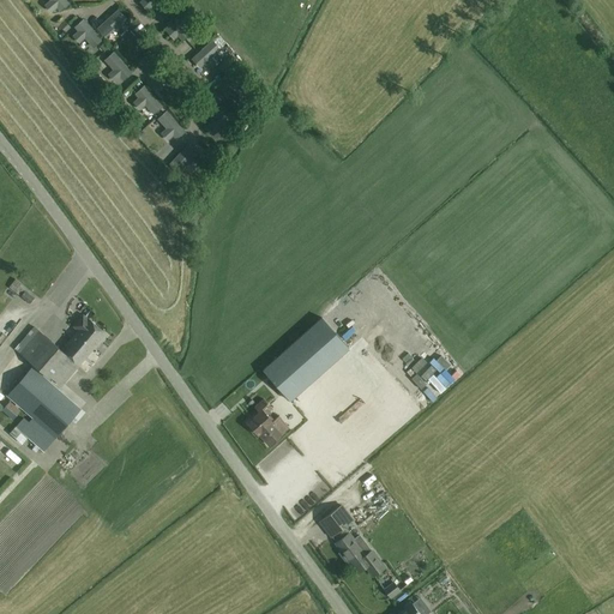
[(49,8),(55,4),(60,10),(68,4),(65,0),(50,0),(46,5),(49,8)]
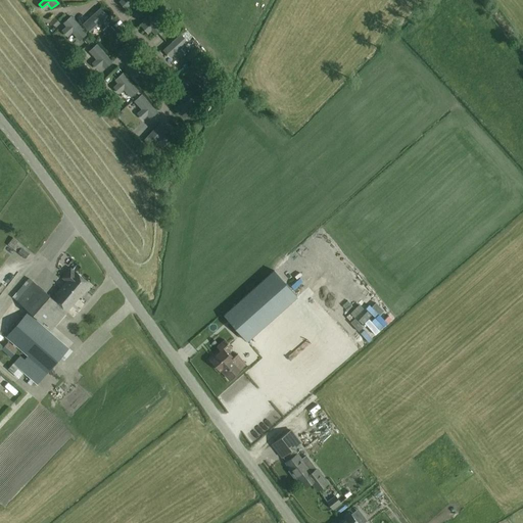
[(127,8),(132,4),(136,8),(139,5),(135,1),(135,0),(122,0),(121,2),(127,8)]
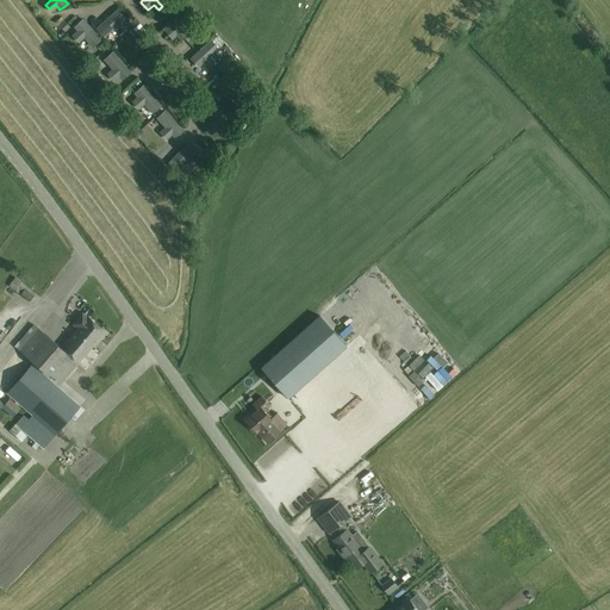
[(123,29),(118,24),(124,18),(117,11),(98,27),(105,36),(114,27),(119,32),(123,29)]
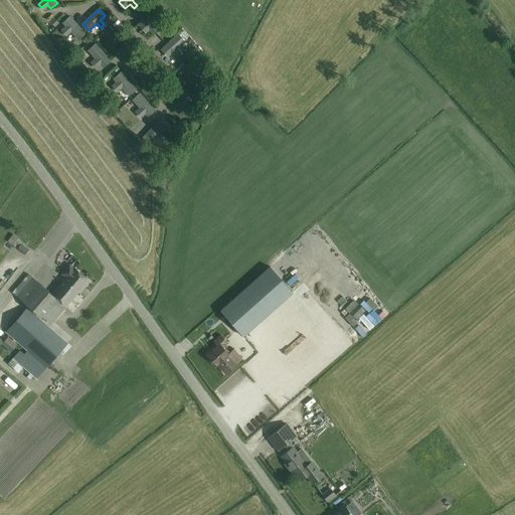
[(146,32),(151,27),(155,32),(159,28),(155,24),(162,17),(156,10),(140,25),(146,32)]
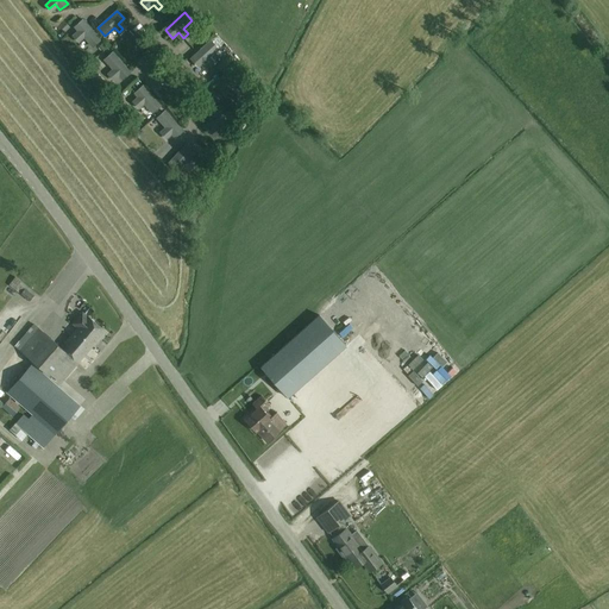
[(75,26),(81,32),(75,38),(79,42),(85,37),(93,46),(101,39),(83,19),(75,26)]
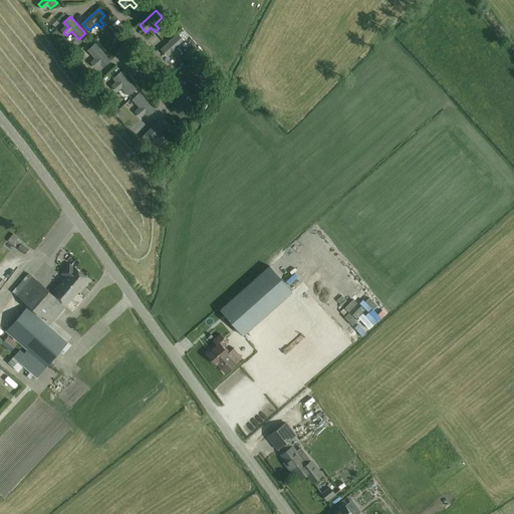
[(168,56),(173,51),(177,55),(180,52),(176,48),(184,41),(178,34),(162,49),(168,56)]
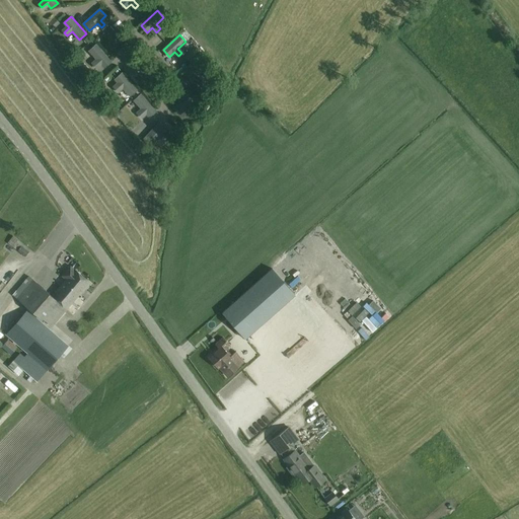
[(95,66),(99,62),(104,67),(112,61),(96,45),(89,51),(96,59),(92,63),(95,66)]
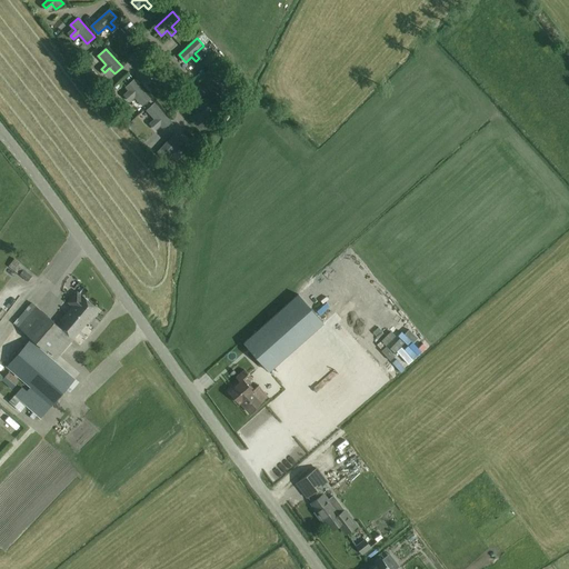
[(163,78),(158,73),(165,68),(157,61),(139,77),(146,85),(155,77),(159,81),(163,78)]
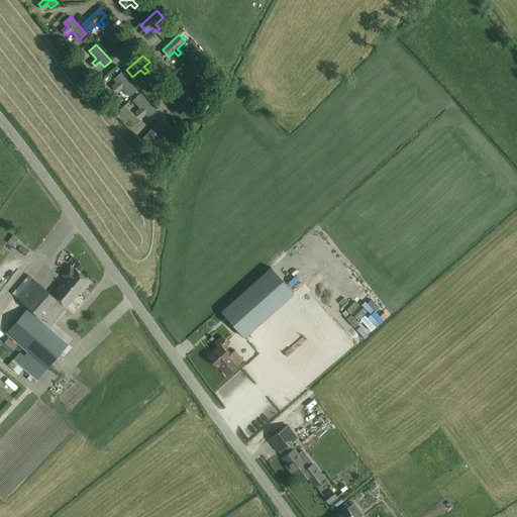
[(191,81),(196,76),(200,80),(203,77),(199,73),(207,66),(201,59),(185,74),(191,81)]
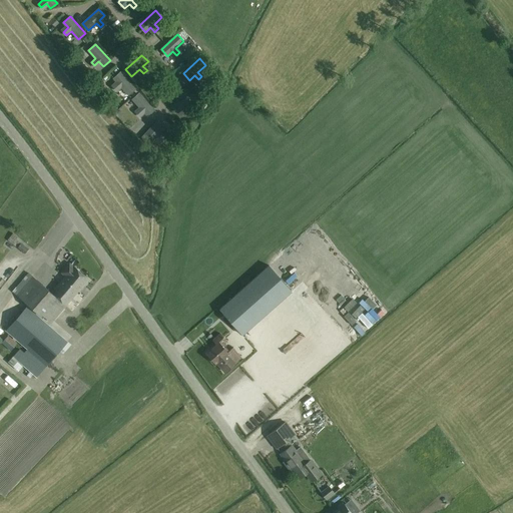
[(114,78),(118,83),(114,87),(117,91),(121,87),(128,94),(135,88),(120,72),(114,78)]
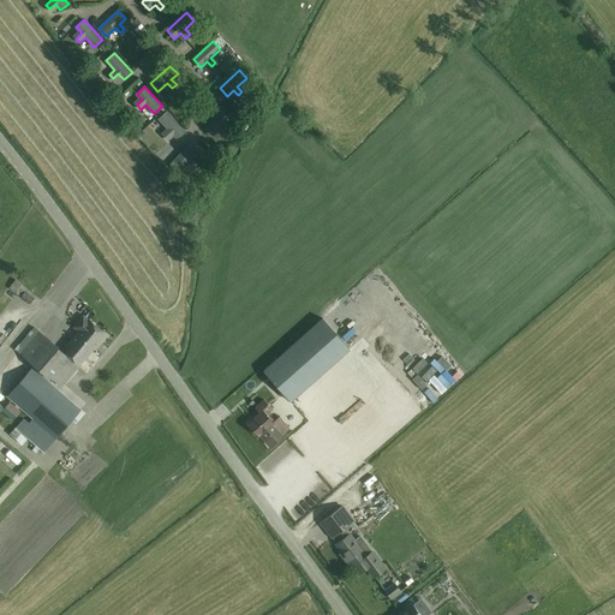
[(231,126),(226,121),(232,115),(224,108),(206,127),(214,135),(222,125),(227,130),(231,126)]
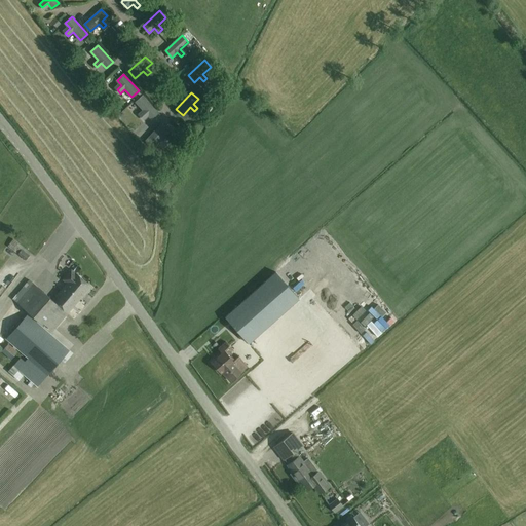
[(142,117),(147,113),(151,118),(158,112),(143,96),(136,102),(144,110),(139,114),(142,117)]
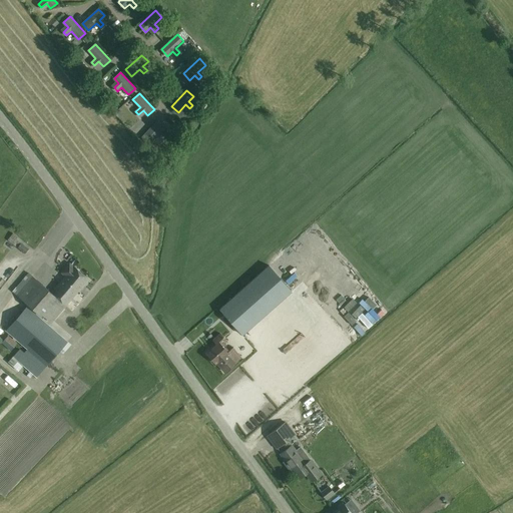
[(164,136),(159,132),(164,127),(157,120),(142,137),(149,143),(156,135),(161,139),(164,136)]
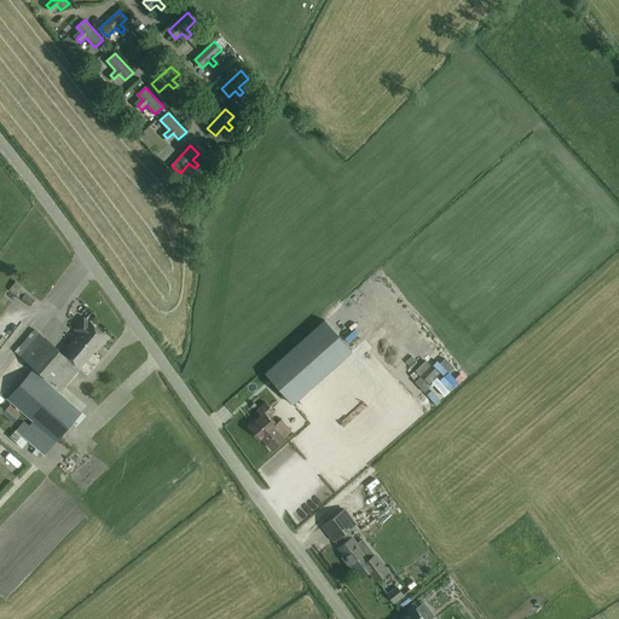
[(30,306),(35,301),(19,289),(22,287),(16,282),(10,289),(30,306)]
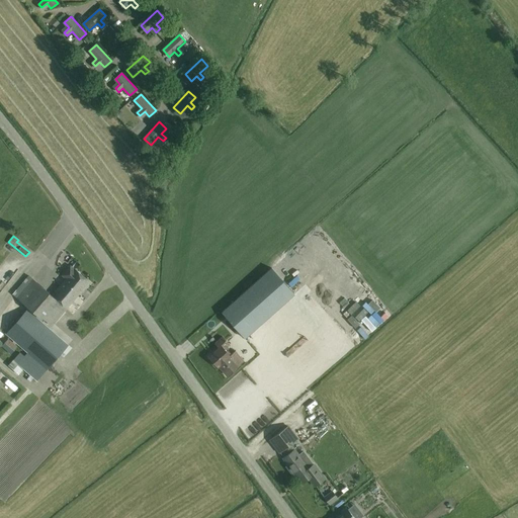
[(66,278),(52,294),(32,278),(16,297),(41,319),(42,318),(52,327),(68,309),(67,308),(80,293),(79,292),(83,286),(85,288),(91,282),(89,280),(76,269),(75,269),(70,265),(62,274),(66,278)]
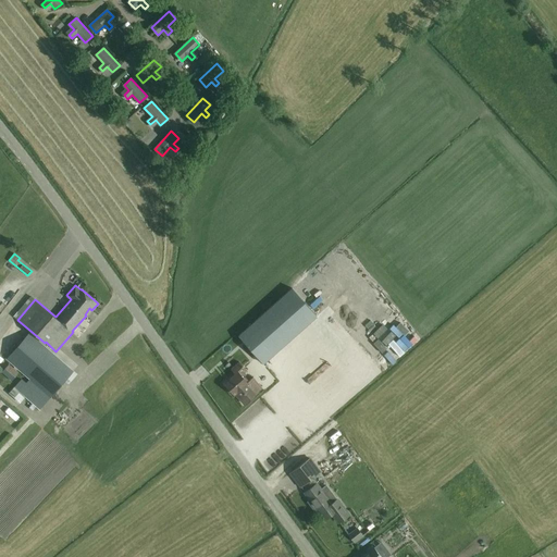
[(265,311),(238,335),(263,363),(291,339),(265,311)]
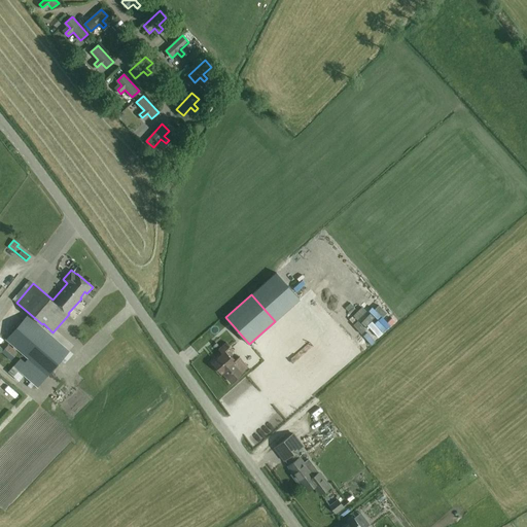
[(28,314),(5,340),(28,358),(47,376),(70,351),(40,325),(28,314)]
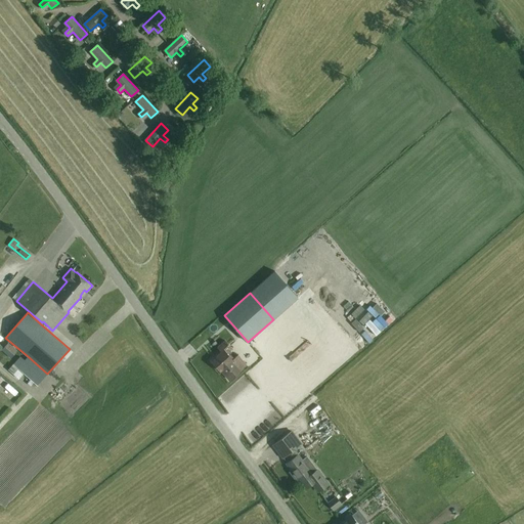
[(343,360),(311,325),(285,350),(317,385),(343,360)]
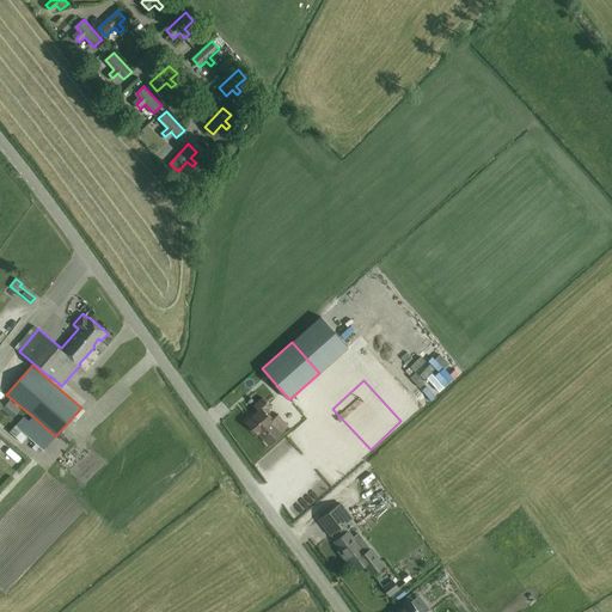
[(304,407),(316,397),(310,391),(299,401),(304,407)]
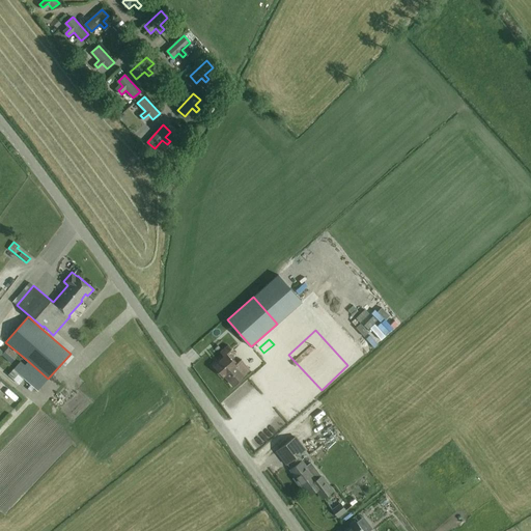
[(244,374),(250,369),(241,360),(236,363),(232,358),(234,357),(232,355),(234,353),(228,344),(221,352),(224,356),(220,360),(220,361),(215,366),(223,375),(224,374),(232,385),(244,374)]
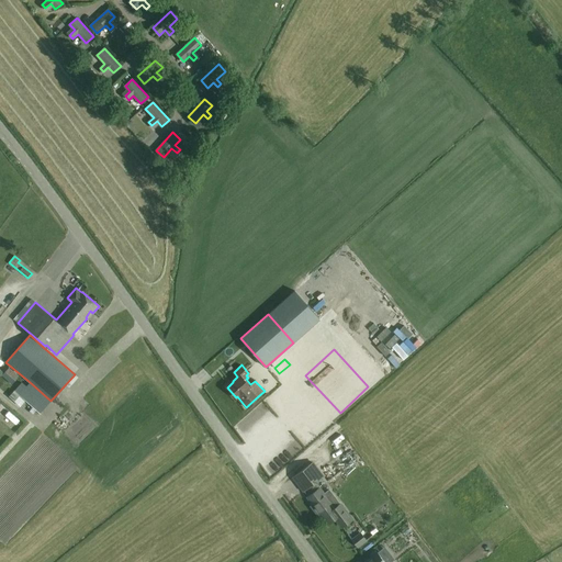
[(9,367),(2,375),(12,384),(19,375),(9,367)]
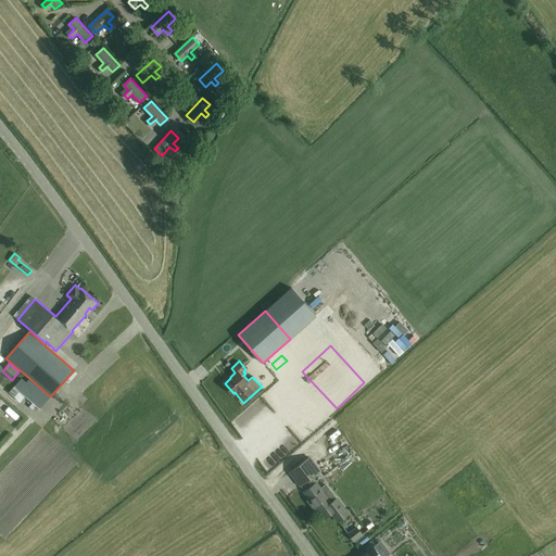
[(50,396),(29,378),(26,381),(22,378),(9,392),(20,402),(25,395),(40,409),(50,396)]
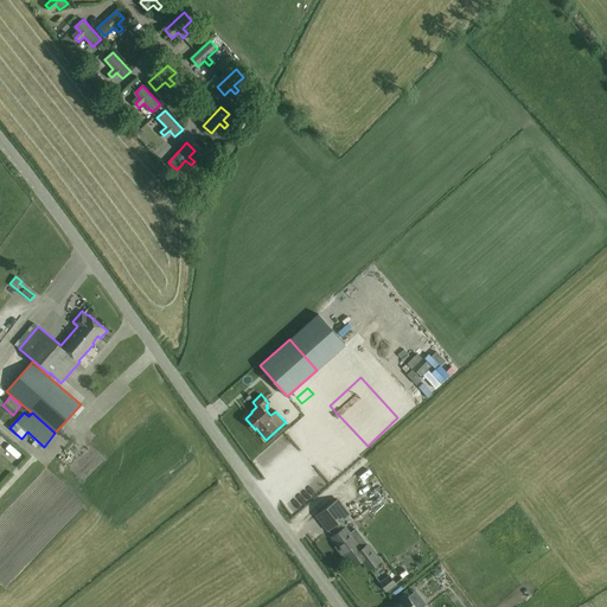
[(8,440),(2,445),(17,457),(21,452),(8,440)]
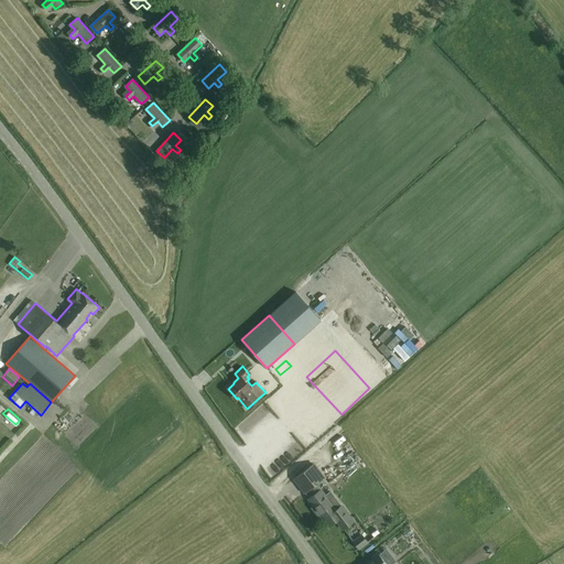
[(348,456),(332,469),(336,475),(340,470),(344,475),(351,469),(347,465),(353,461),(348,456)]
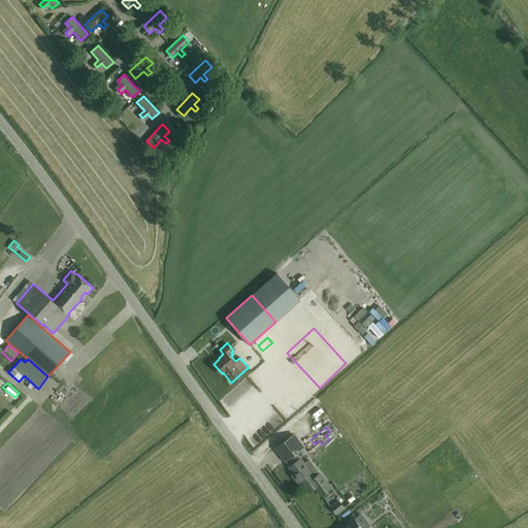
[(293,434),(275,449),(286,461),(295,454),(303,448),(293,434)]
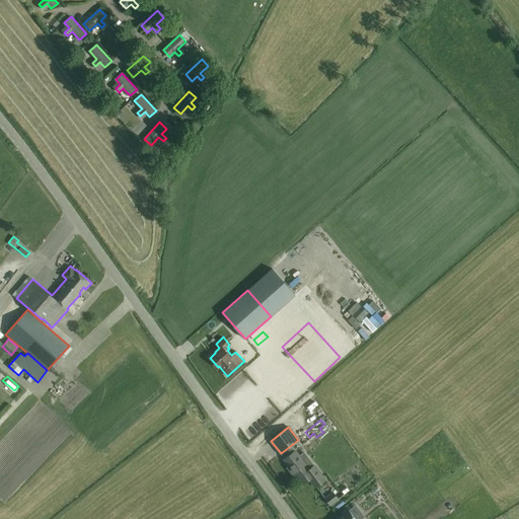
[(332,428),(326,433),(331,439),(338,434),(332,428)]
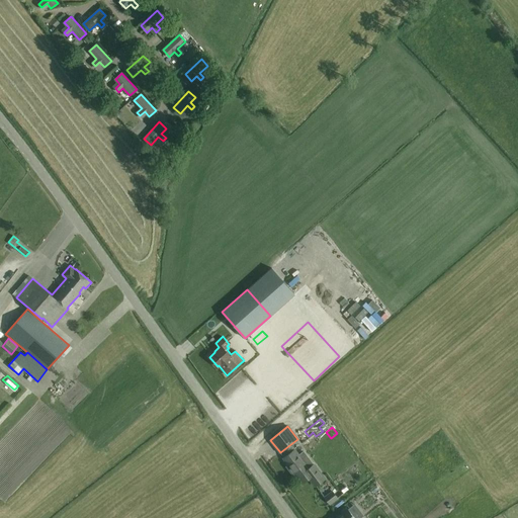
[(325,480),(314,464),(309,468),(305,463),(310,459),(304,451),(298,455),(294,449),(293,450),(289,445),(280,452),(284,457),(283,457),(299,479),(305,475),(308,480),(310,478),(316,486),(325,480)]
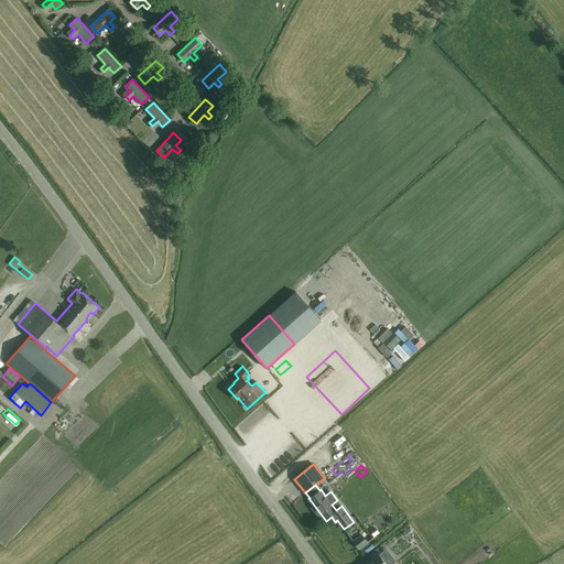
[(361,545),(367,553),(376,546),(370,539),(361,545)]
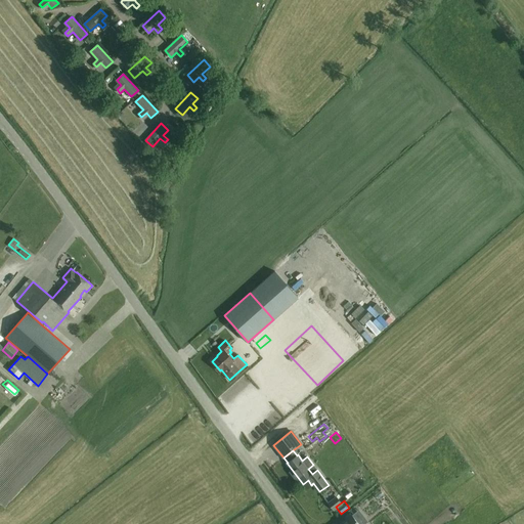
[(346,520),(340,523),(358,523),(352,515),(351,515),(350,514),(345,518),(346,520)]
